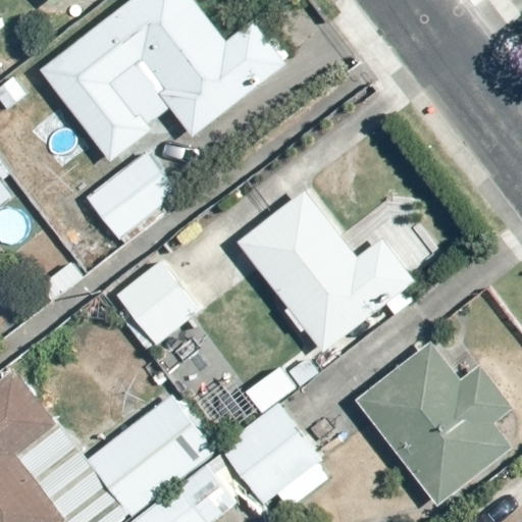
[(194,0),(131,0),(40,69),(110,160),(151,128),(148,124),(169,108),(192,138),(288,64),(254,20),(225,42),(194,0)]
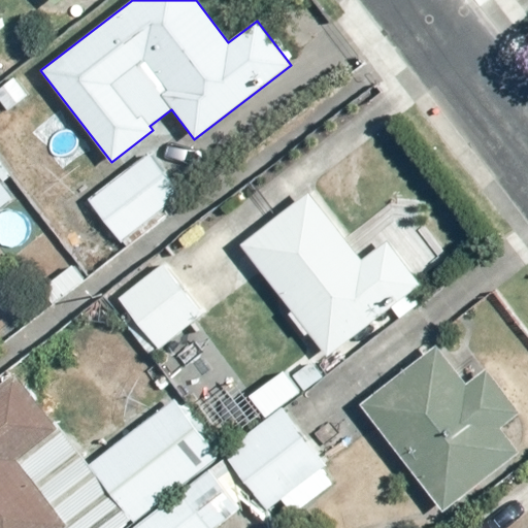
[(149,153),(88,199),(119,239),(178,194),(149,153)]
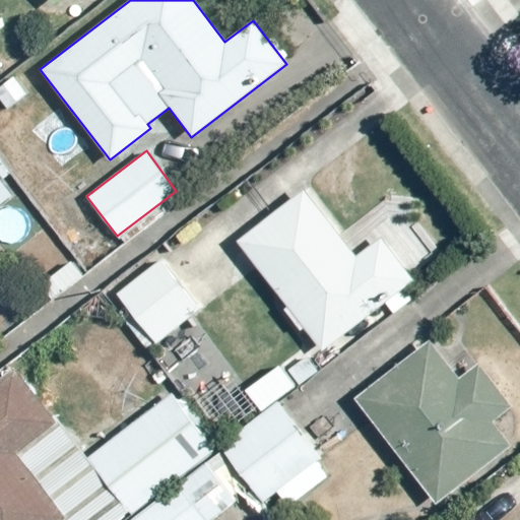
[(243,241),(326,349),(418,279),(385,237),(361,255),(310,189),(243,241)]
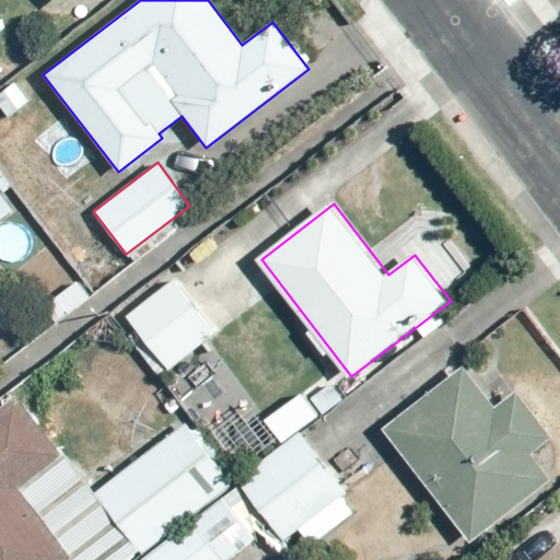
[(172,278),(126,315),(170,369),(216,331),(172,278)]
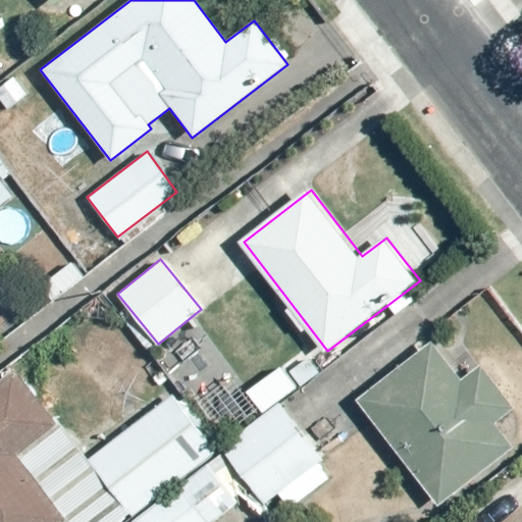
[(360,401),(442,507),(520,447),(501,423),(520,408),(486,365),(466,380),(436,342),(360,401)]
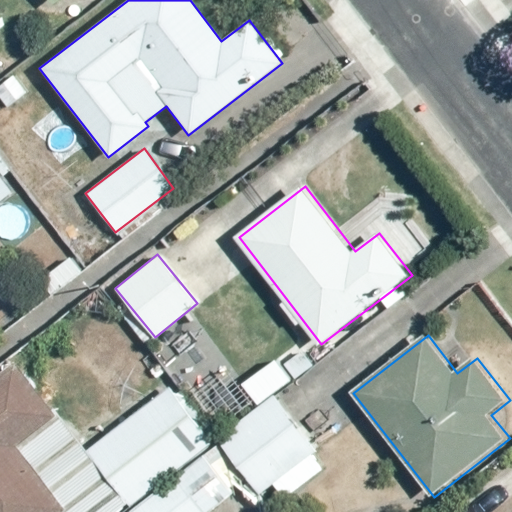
[(17,362),(0,374),(0,511),(63,511),(69,508),(20,446),(59,416),(17,362)]
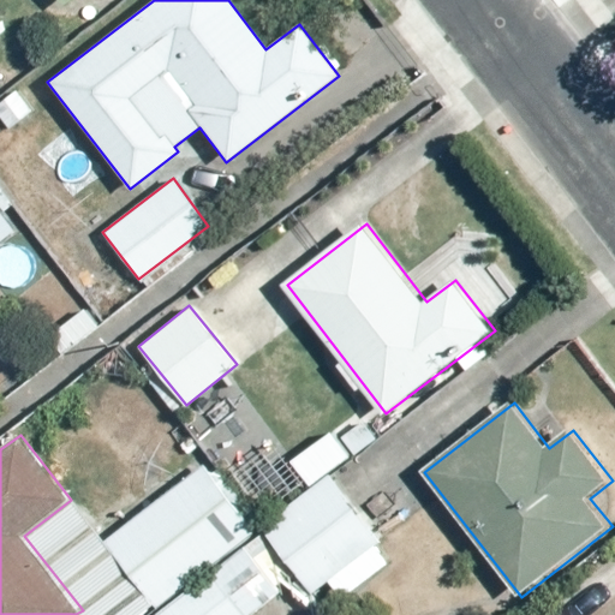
[(254,533),(203,469),(103,545),(155,610),(254,533)]
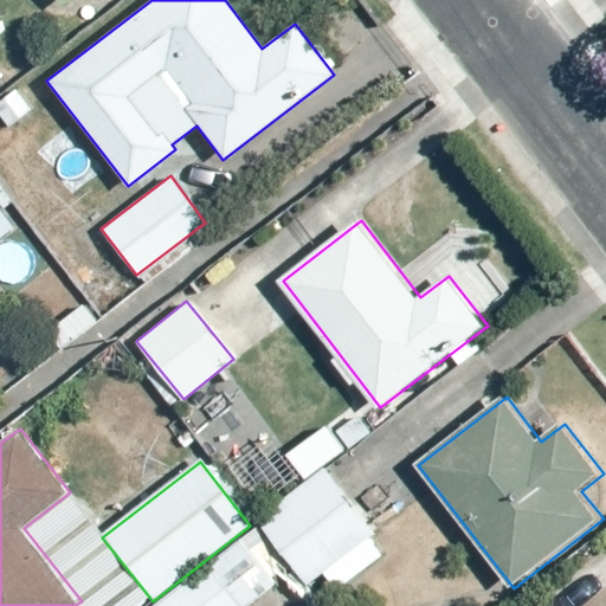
[(373,532),(324,469),(257,521),(305,584),(373,532)]
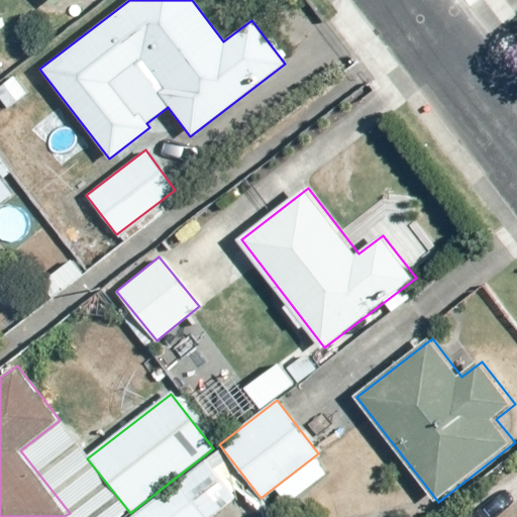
[(214,516),(236,499),(203,459),(133,516),(214,516)]
